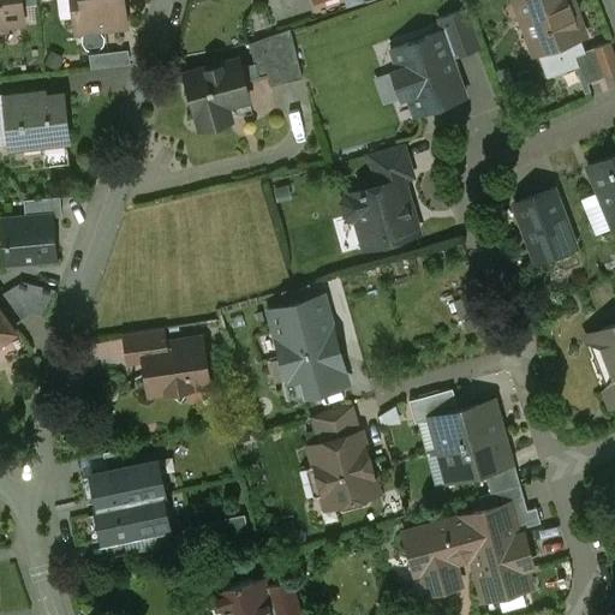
[(0,0),(0,25),(23,23),(19,0),(0,0)]
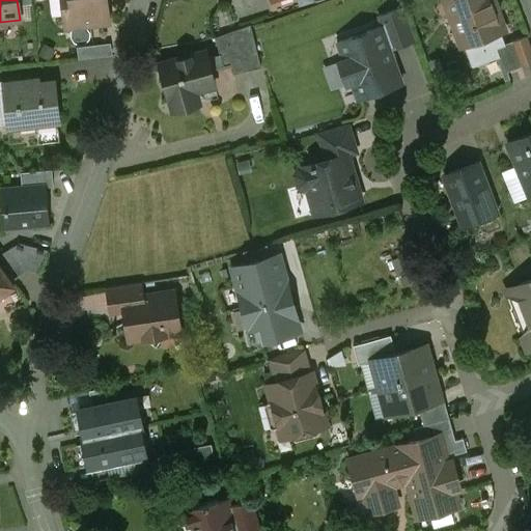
[(61,0),(65,28),(109,23),(106,0),(61,0)]
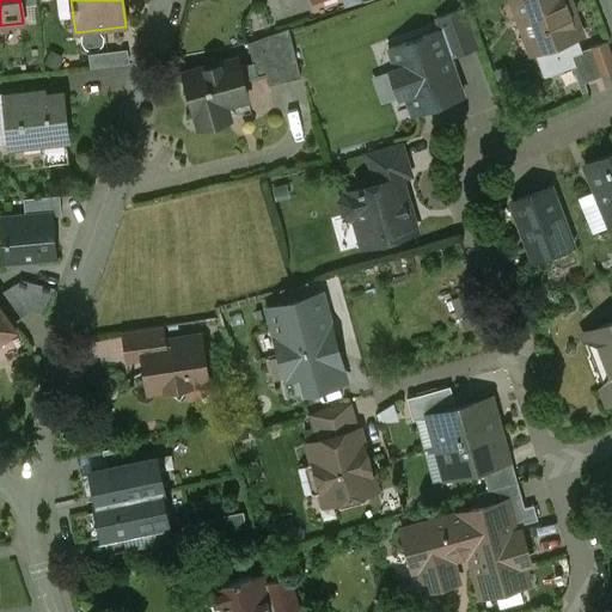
[(568,0),(512,0),(520,22),(522,20),(534,53),(542,50),(567,42),(576,37),(564,5),(570,4),(568,0)]
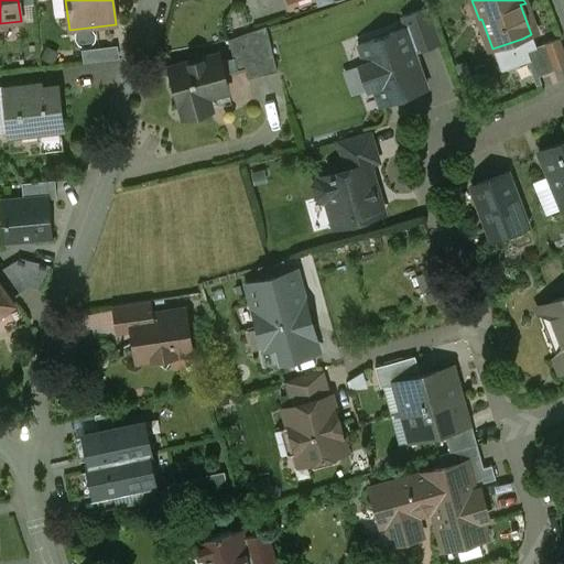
[(440,44),(426,9),(402,18),(405,29),(414,53),(440,44)]
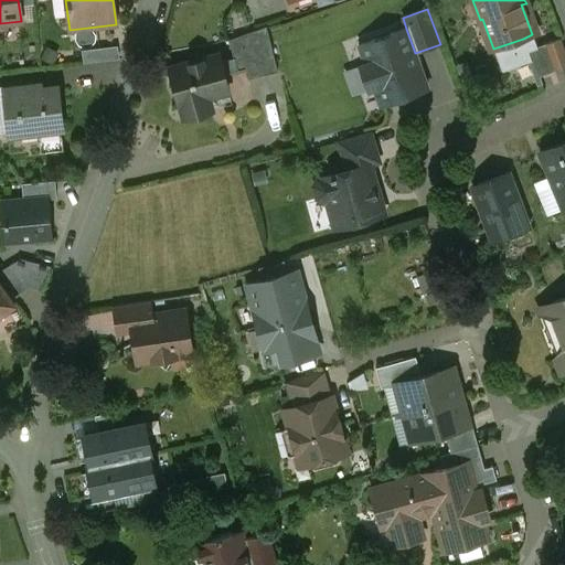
[(266,27),(228,40),(234,60),(242,57),(273,51),(266,27)]
